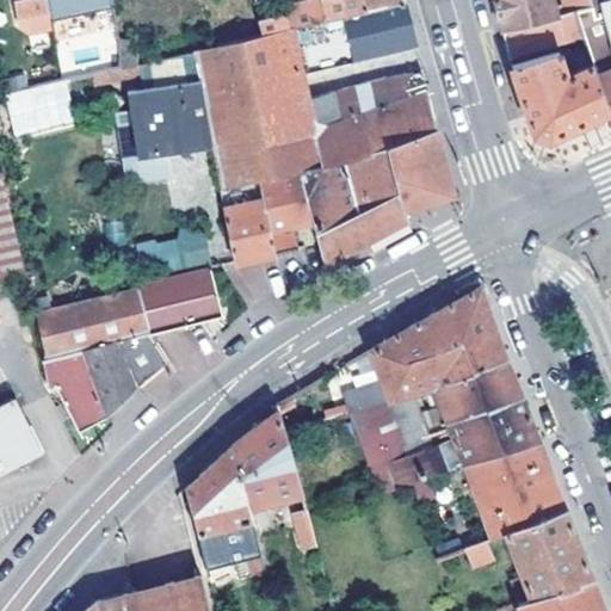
[(50,0),(62,61),(66,79),(82,75),(80,62),(76,47),(125,37),(124,36),(117,0),(50,0)]
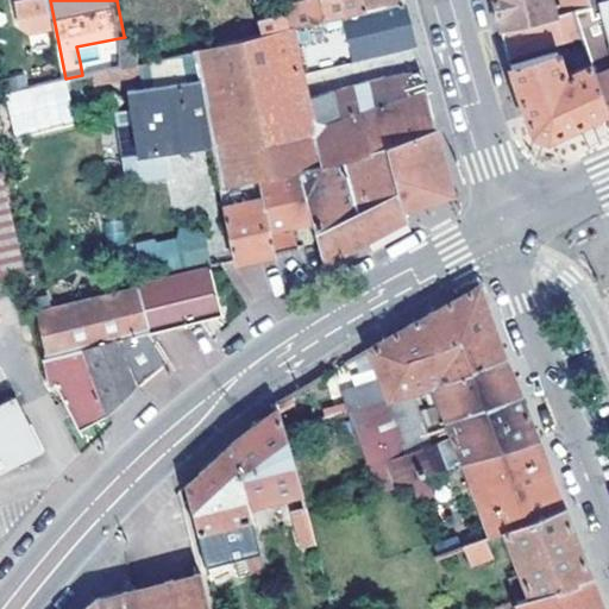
[(221,187),(300,167),(389,142),(435,127),(432,113),(420,69),(412,71),(414,82),(391,89),(394,99),(351,114),(350,106),(339,110),(332,89),(306,96),(301,71),(414,45),(409,26),(402,0),(396,0),(283,26),(263,31),(194,48),(200,79),(212,140),(221,187)]
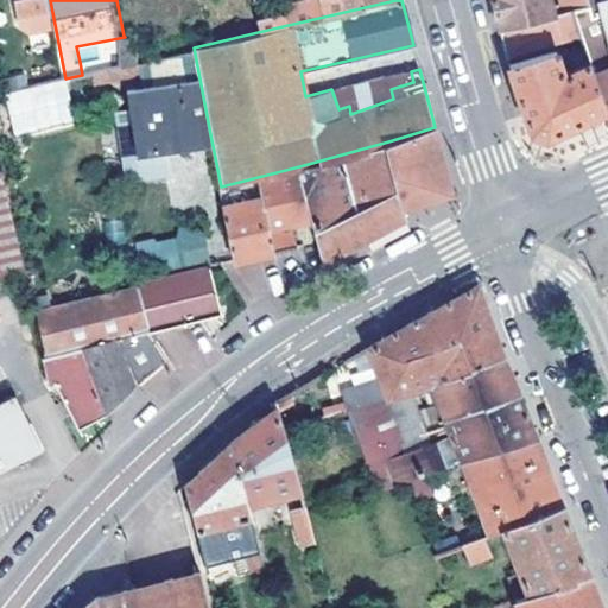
[(283,26),(396,0),(306,0),(278,7),(283,26)]
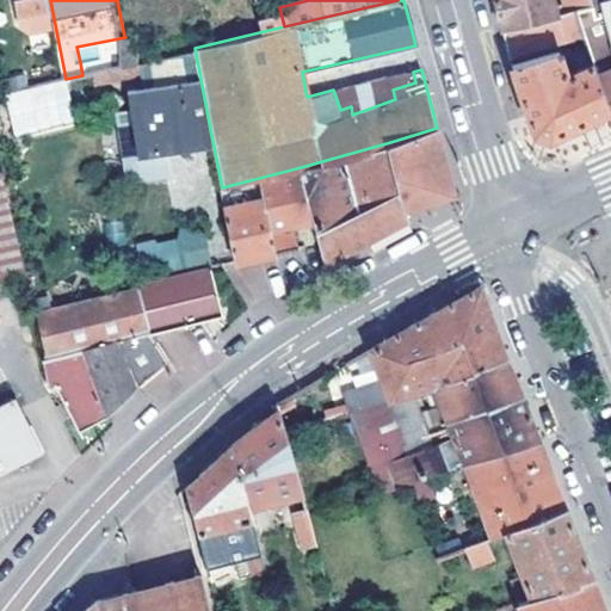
[(590,0),(498,0),(503,22),(511,57),(584,36),(581,25),(578,12),(592,8),(590,0)]
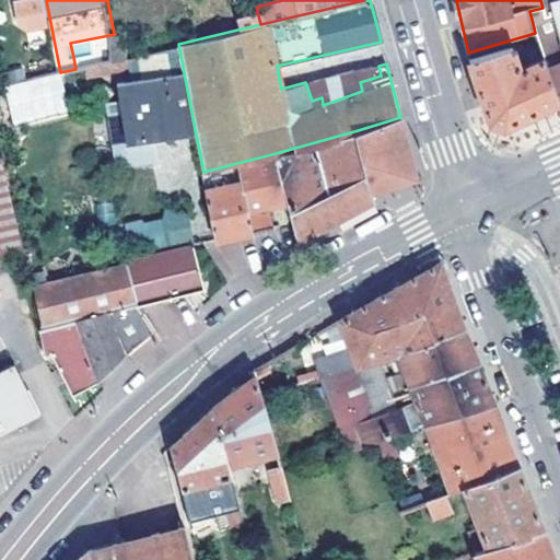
[(256,7),(255,4),(245,7),(247,14),(240,15),(242,28),(260,24),(256,7)]
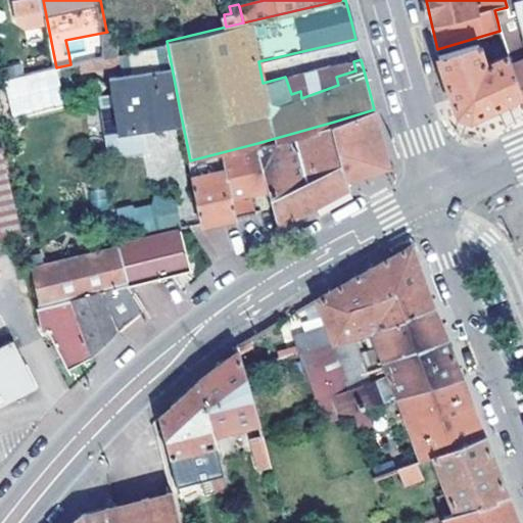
[(500,31),(509,58),(520,95),(522,106),(522,13),(497,21),(500,31)]
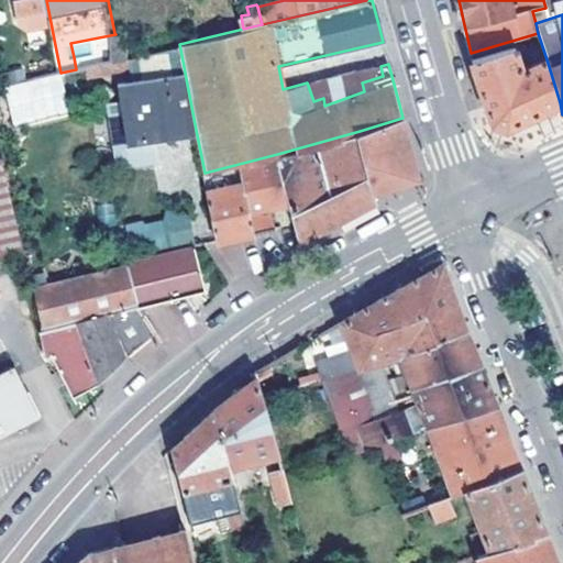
[(112,50),(128,46),(129,35),(114,39),(112,50)]
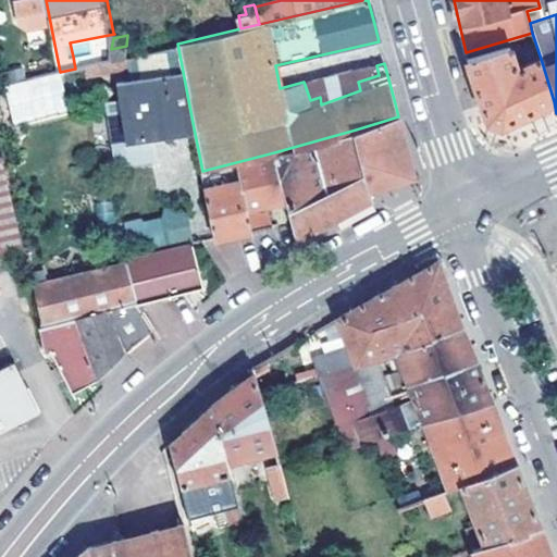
[(171,73),(183,72),(177,44),(166,47),(171,73)]
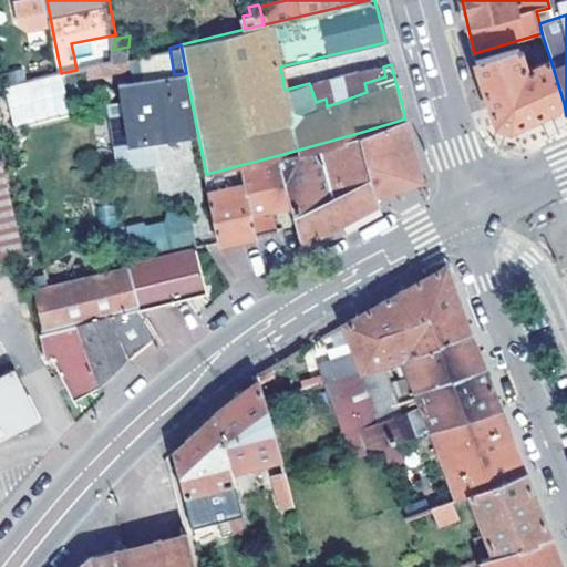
[(519,45),(475,58),(501,122),(505,125),(511,130),(544,113),(564,103),(552,63),(529,71),(525,79),(521,75),(525,68),(519,45)]
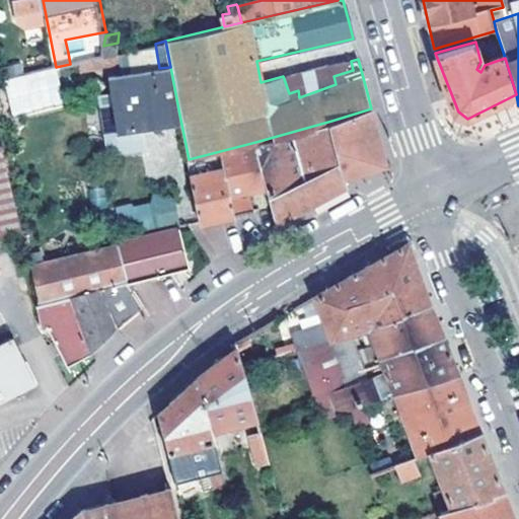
[(116,53),(118,43),(103,46),(101,57),(116,53)]
